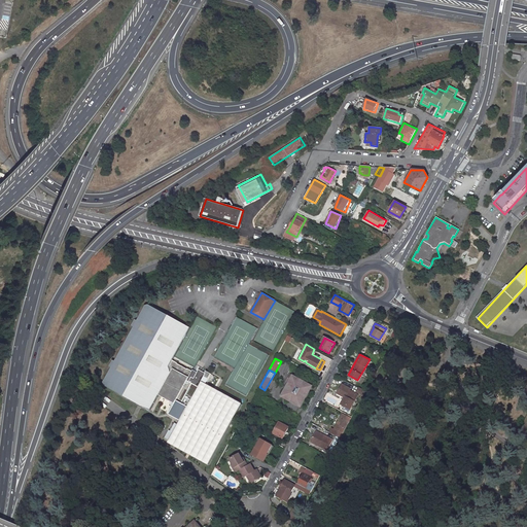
[(289,381),(308,391),(311,386),(289,374),(288,377),(290,378),(289,381)]
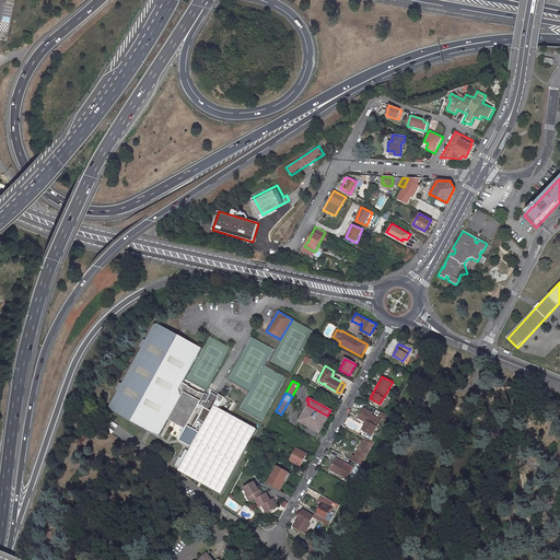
[(300,420),(310,426),(310,427),(315,430),(315,428),(319,427),(321,428),(327,416),(307,405),(306,407),(300,420)]
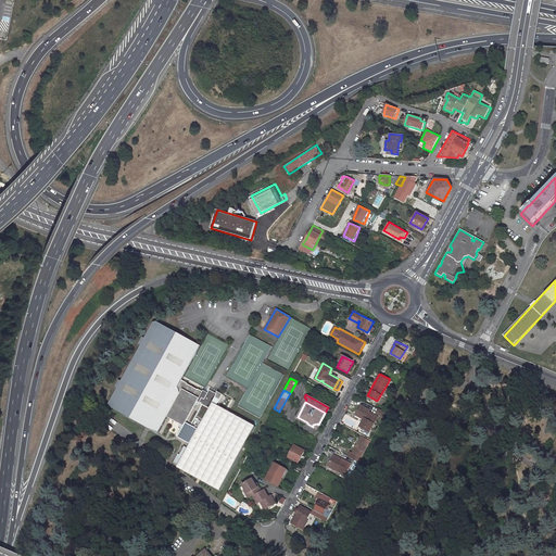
[(255,427),(217,406),(213,403),(190,443),(188,449),(185,446),(180,455),(178,454),(174,463),(179,466),(177,468),(220,491),(255,427)]
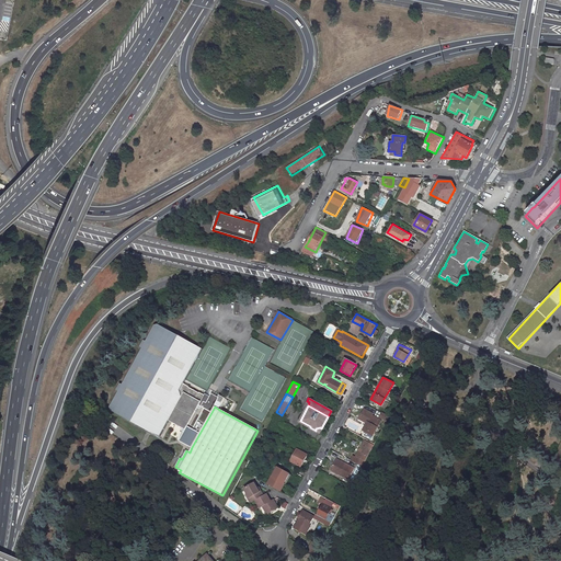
[(371,412),(363,408),(359,414),(367,419),(362,428),(371,434),(380,419),(370,414),(371,412)]
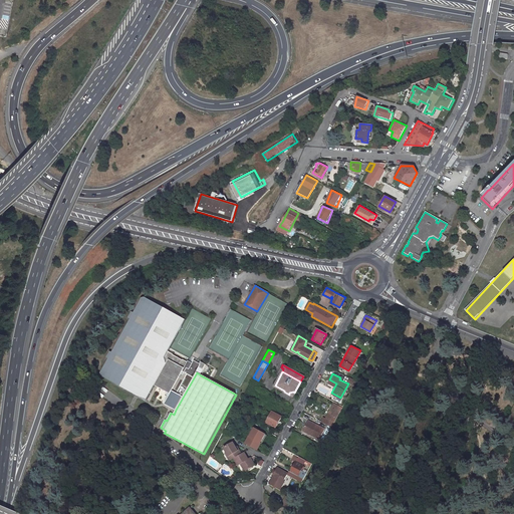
[(330,393),(331,393),(336,383),(329,379),(328,381),(334,384),(330,393)]
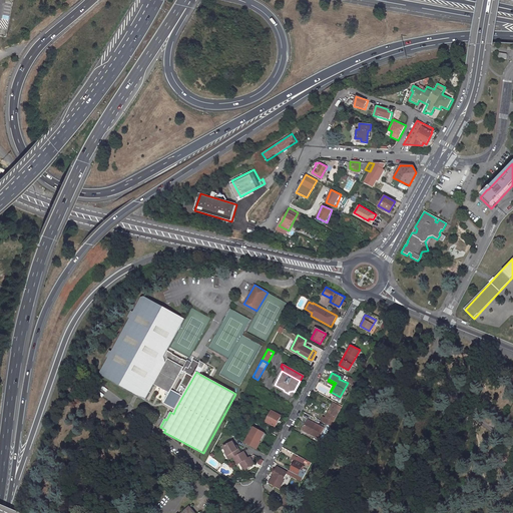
[(330,414),(328,412),(325,417),(323,415),(320,420),(330,426),(341,406),(334,401),(332,405),(334,406),(332,410),(330,414)]
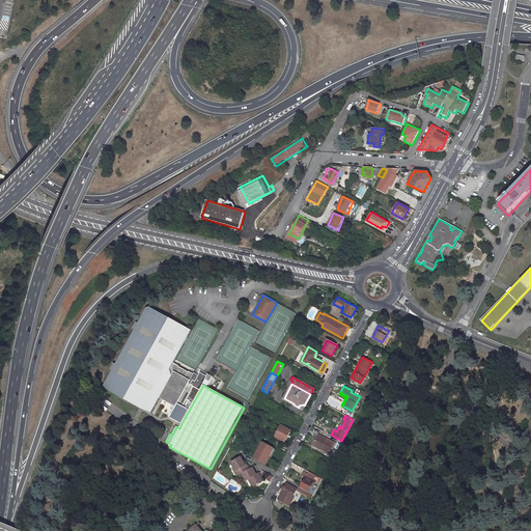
[(281,424),(275,436),(284,441),(291,429),(281,424)]
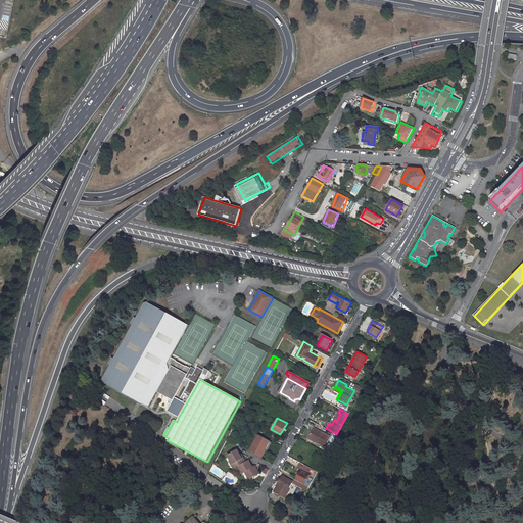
[(330,436),(314,427),(307,437),(325,446),(330,436)]
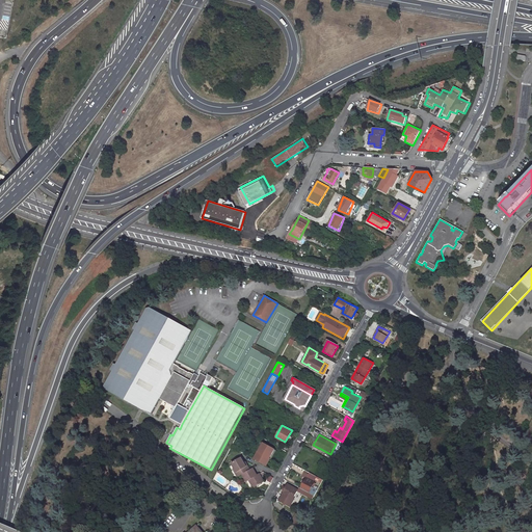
[(263,444),(254,459),(267,467),(275,450),(263,444)]
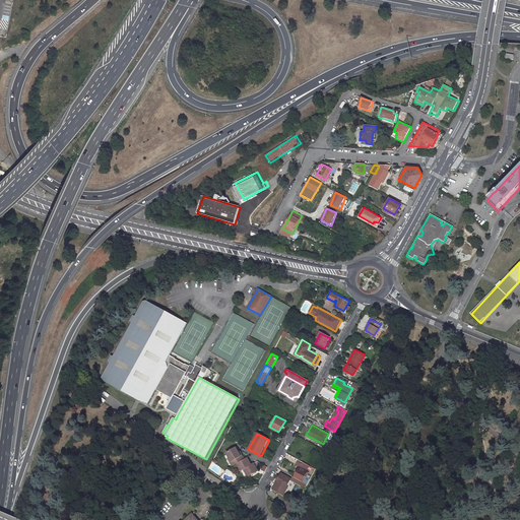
[(238,451),(236,447),(225,452),(229,457),(231,461),(234,460),(236,463),(240,470),(243,469),(244,468),(248,475),(257,470),(252,462),(250,463),(246,457),(244,459),(239,450),(238,451)]
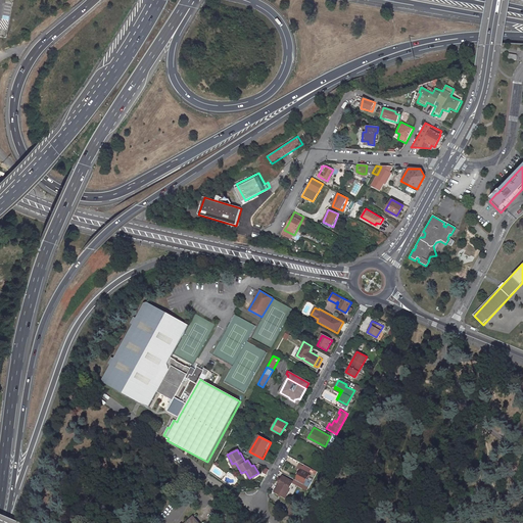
[(232,464),(230,460),(229,461),(233,469),(237,466),(235,463),(232,464)]
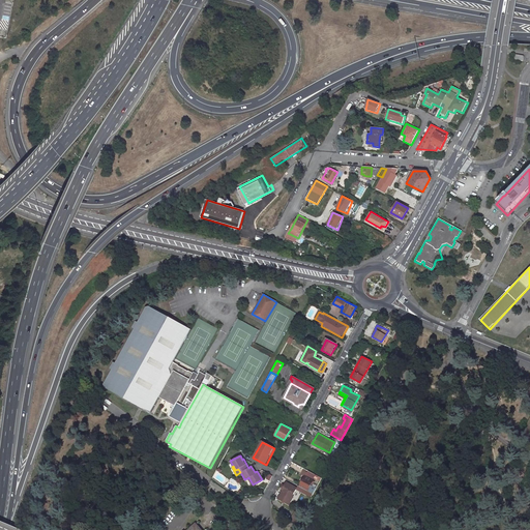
[(308,470),(299,487),(302,488),(312,493),(314,489),(311,487),(312,486),(310,486),(311,483),(312,483),(314,480),(312,479),(315,474),(308,470)]
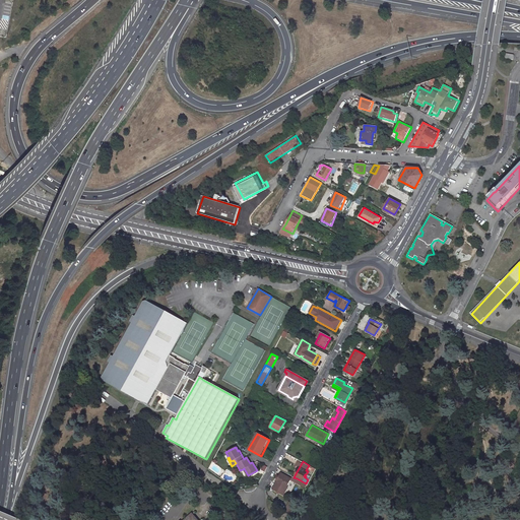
[(276,481),(286,486),(290,479),(291,478),(290,477),(281,472),(276,481)]
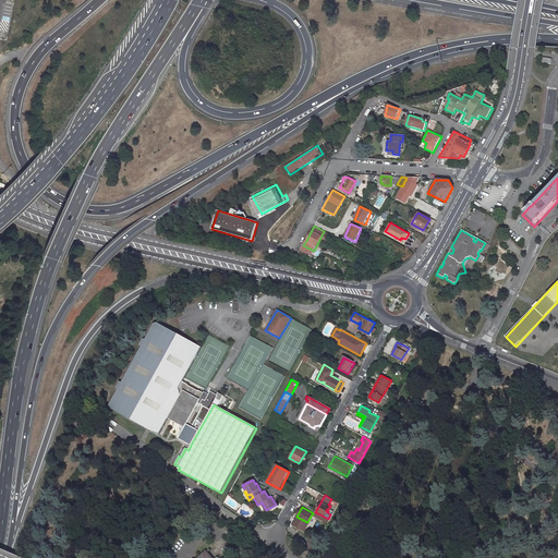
[(328,519),(318,513),(316,518),(326,523),(327,522),(328,519)]
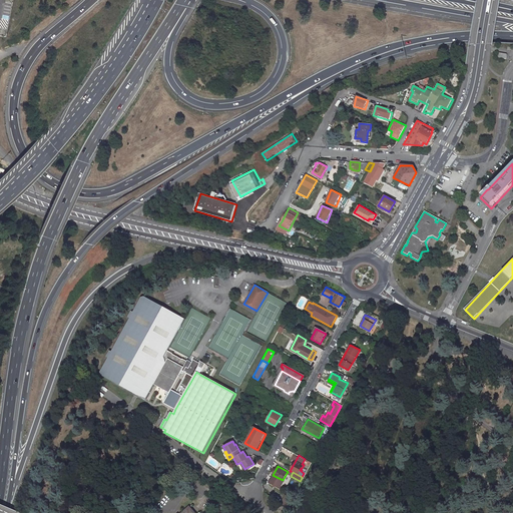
[(284,494),(282,499),(279,503),(286,507),(291,498),(289,497),(284,494)]
